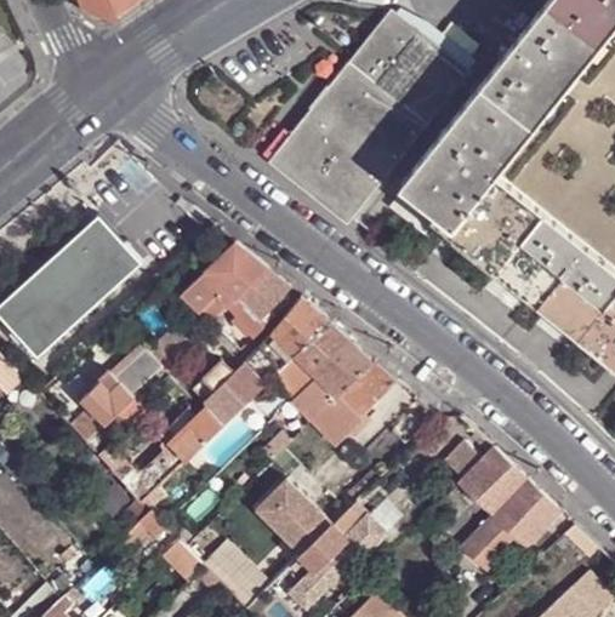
[(75,0),(81,15),(109,21),(140,0),(75,0)]
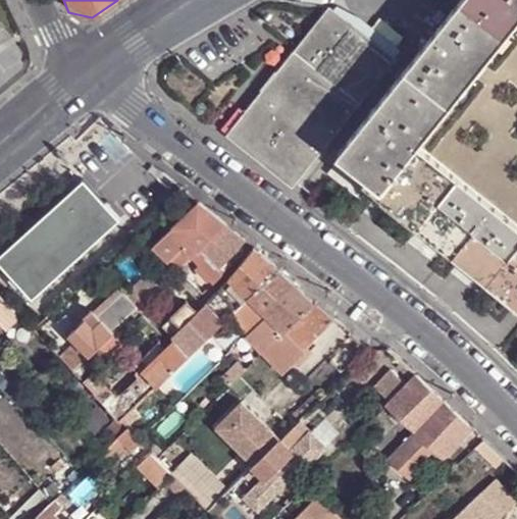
[(516,0),(462,0),(348,142),(352,147),(343,158),(367,178),(372,183),(394,200),(448,244),(462,255),(515,300),(516,301),(516,0)]
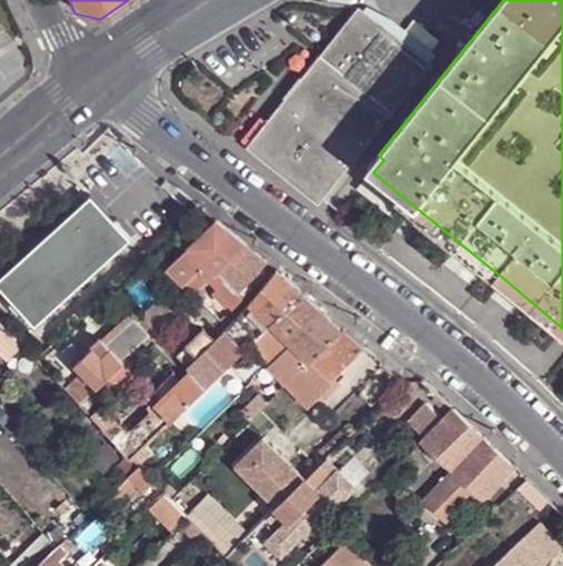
[(322,60),(321,59),(358,17),(423,70),(429,63),(358,7),(318,56),(317,55),(247,145),(250,147),(322,60)]
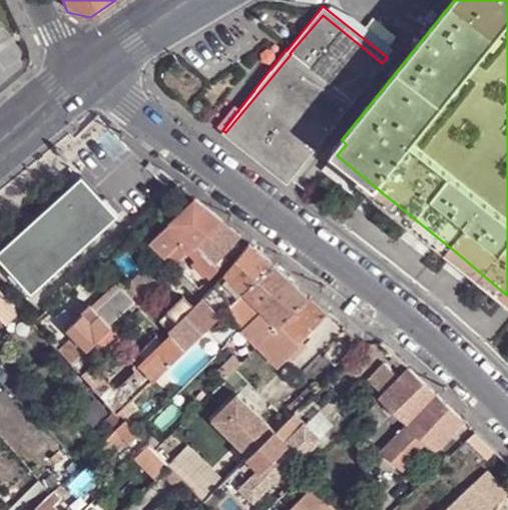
[(285,182),(382,63),(323,15),(290,53),(291,54),(225,132),(240,145),(285,182)]
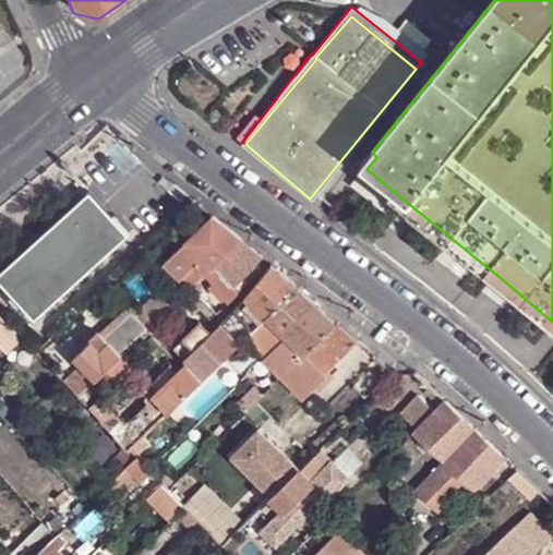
[(367,169),(376,157),(372,152),(361,165),(367,169)]
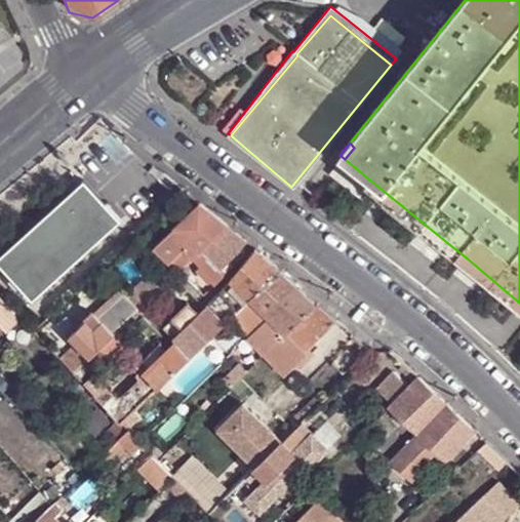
[(345,159),(329,176),(360,201),(370,189),(365,185),(369,179),(345,159)]
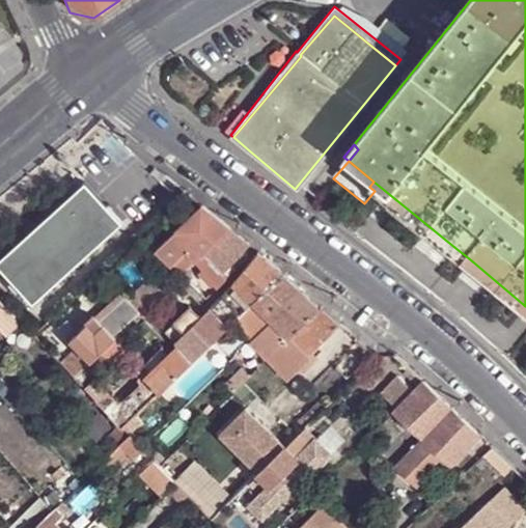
[(148,168),(144,173),(147,175),(156,185),(164,177),(148,168)]
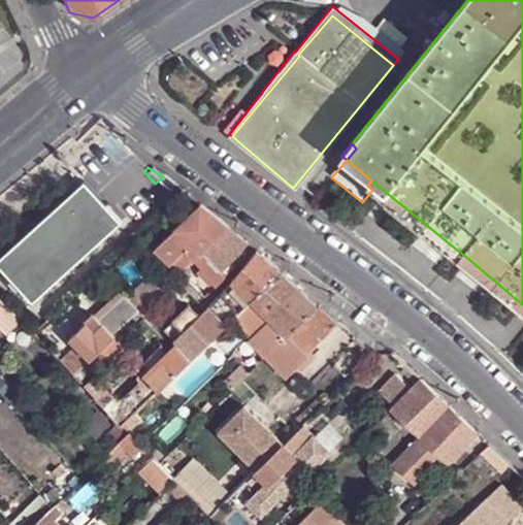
[(77,177),(0,248),(0,272),(14,288),(10,291),(15,297),(20,293),(30,305),(120,223),(77,177)]
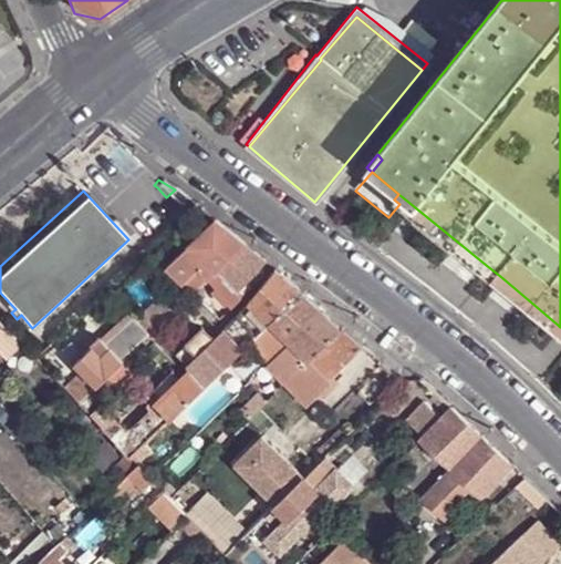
[(400,204),(560,334),(560,327),(559,326),(501,277),(486,265),(427,217),(404,198),(400,204)]
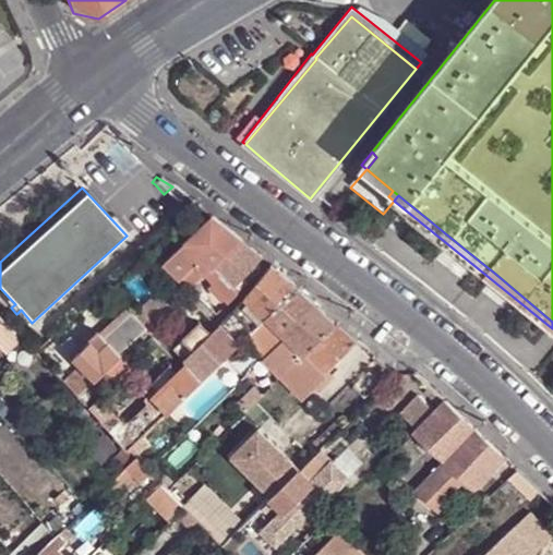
[(199,208),(185,219),(203,236),(216,222),(199,208)]
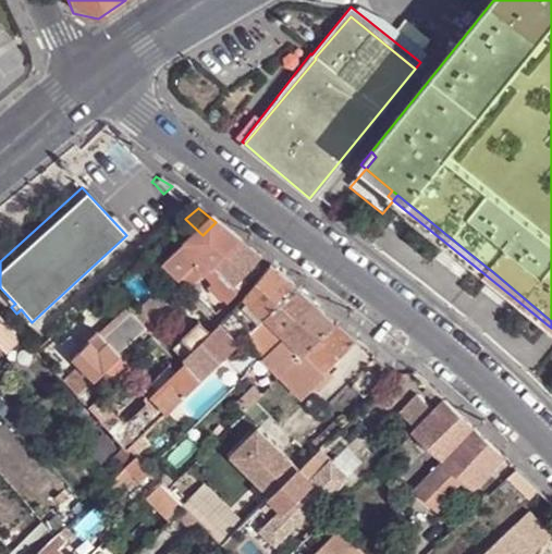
[(209,268),(236,241),(223,229),(196,256),(208,269),(209,268)]
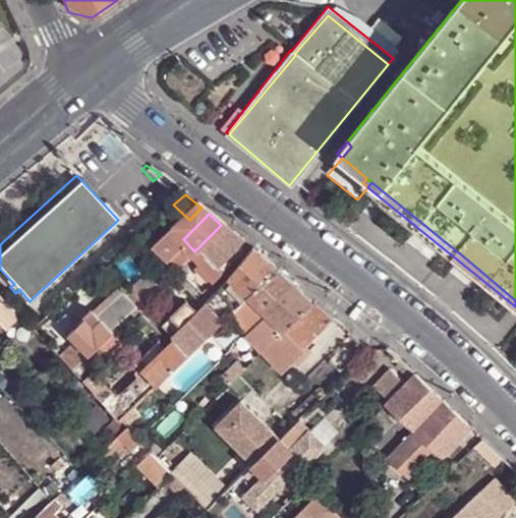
[(215,270),(242,242),(221,225),(195,250),(215,270)]
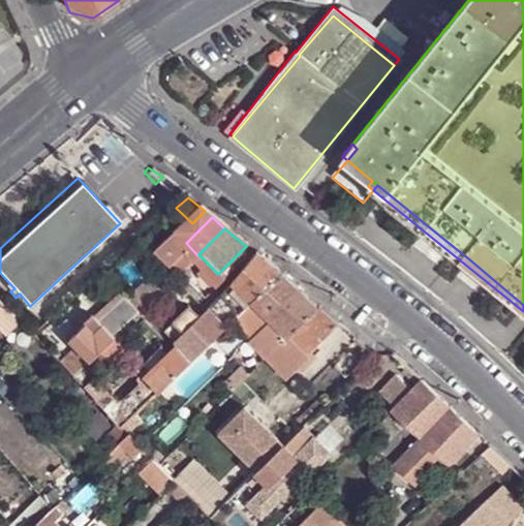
[(250,304),(281,276),(255,253),(228,285),(250,304)]
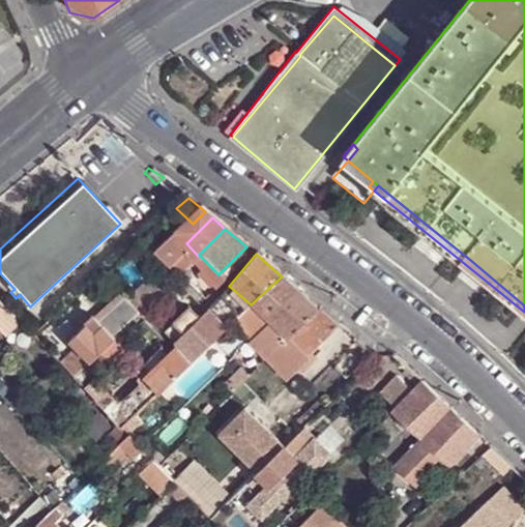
[(181,272),(193,261),(187,256),(175,267),(181,272)]
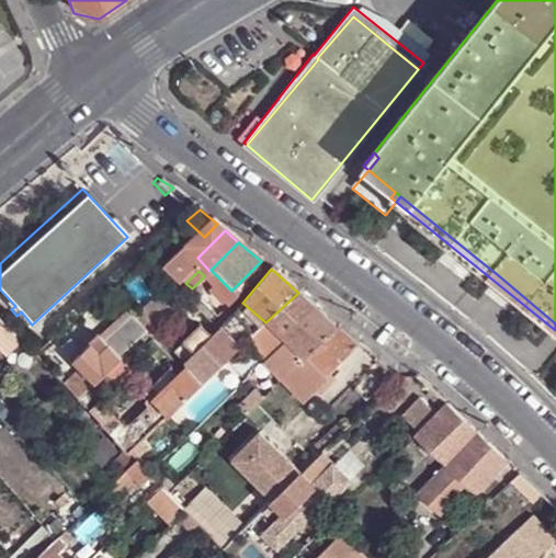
[(252,336),(242,343),(257,357),(256,359),(260,362),(260,361),(282,338),(288,344),(307,326),(301,319),(313,306),(298,293),(265,322),(252,336)]
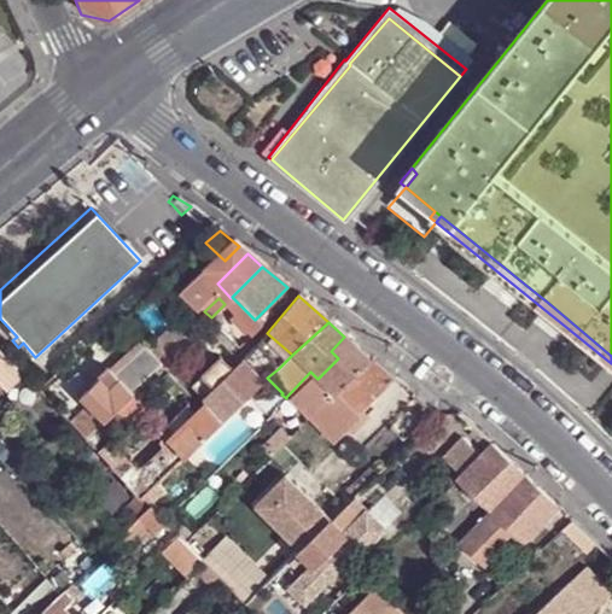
[(286,397),(286,398),(308,421),(369,362),(344,337),(331,351),(338,358),(318,379),(310,372),(286,397)]
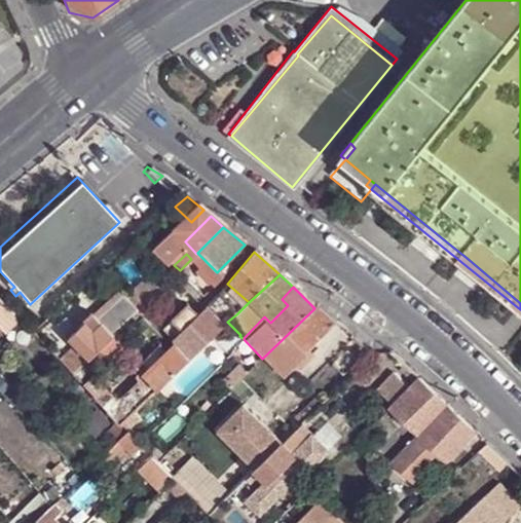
[(95,322),(122,298),(118,295),(91,319),(95,322)]
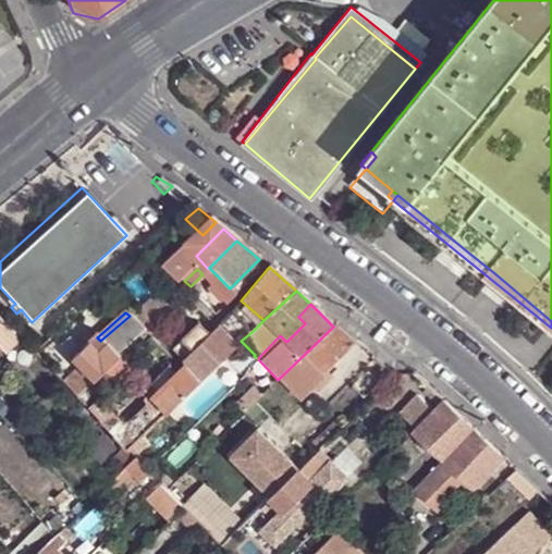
[(241,341),(250,333),(230,314),(229,312),(215,329),(209,335),(199,328),(172,353),(181,361),(186,368),(199,382),(241,341)]
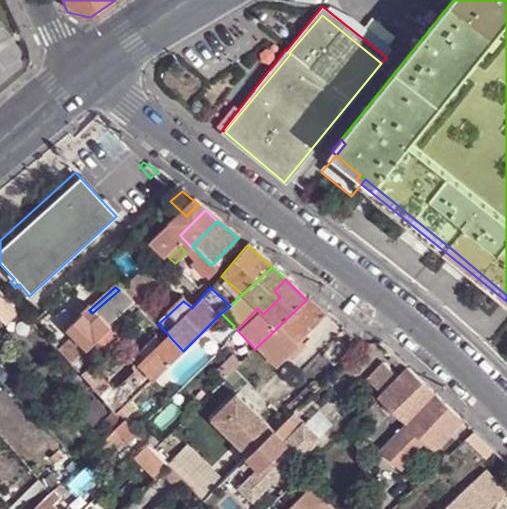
[(137,300),(140,297),(132,289),(129,293),(137,300)]
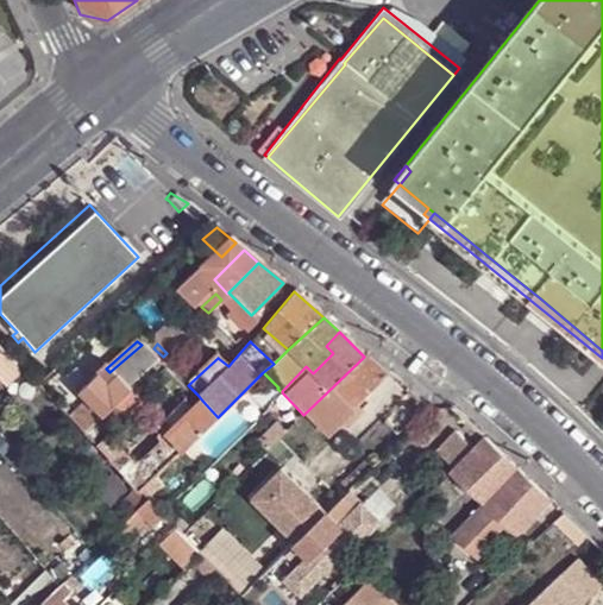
[(115,403),(157,364),(163,357),(154,348),(149,353),(142,345),(110,372),(106,369),(76,394),(94,414),(100,418),(105,415),(115,403)]
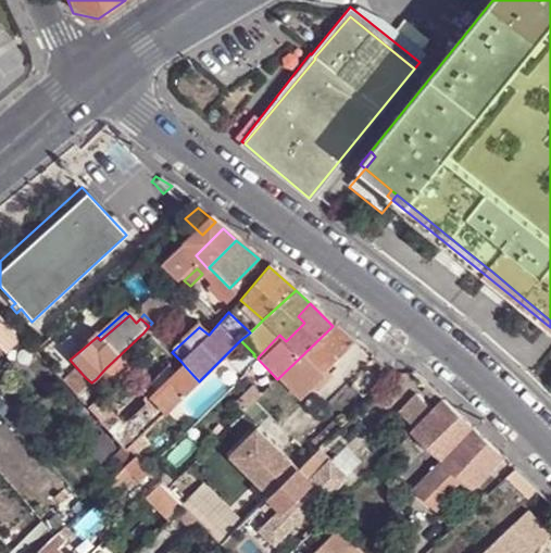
[(21,342),(0,321),(0,353),(4,357),(21,342)]
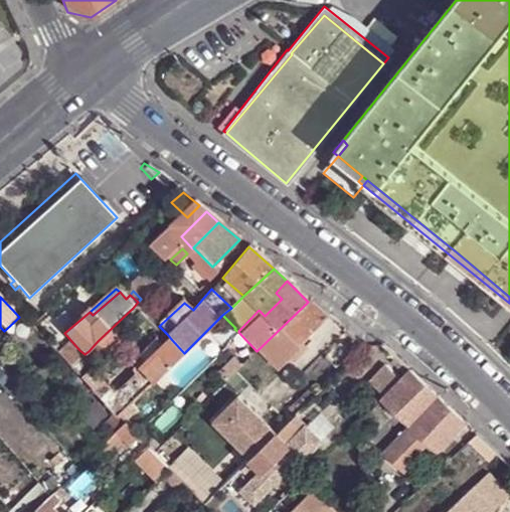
[(146,310),(151,316),(160,308),(155,302),(146,310)]
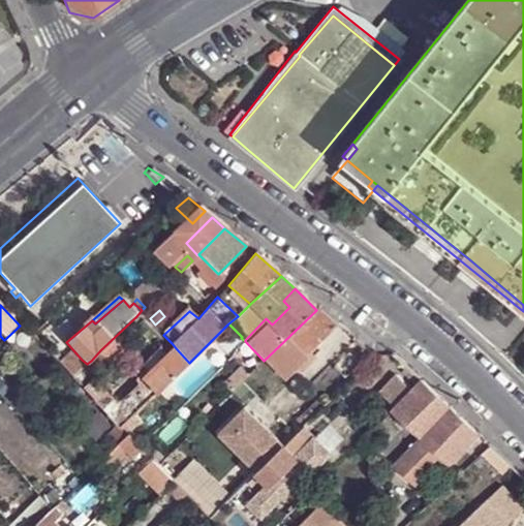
[(316,310),(264,361),(282,378),(297,364),(302,367),(309,360),(305,356),(336,328),(316,310)]
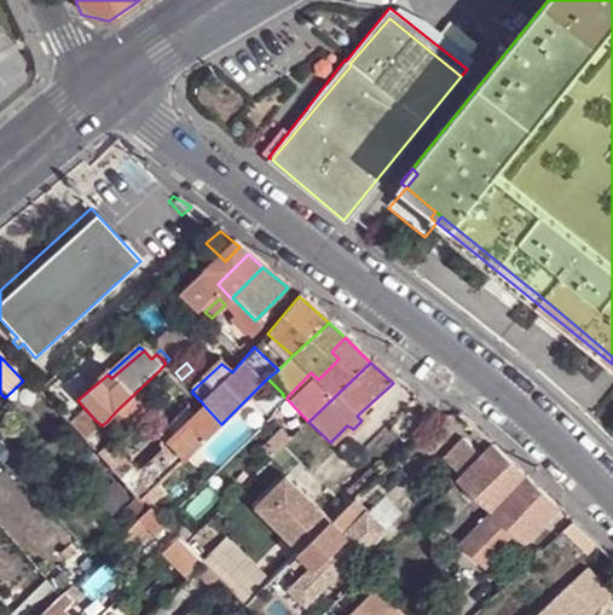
[(140,503),(221,424),(207,408),(139,470),(125,485),(134,495),(139,499),(140,503)]
